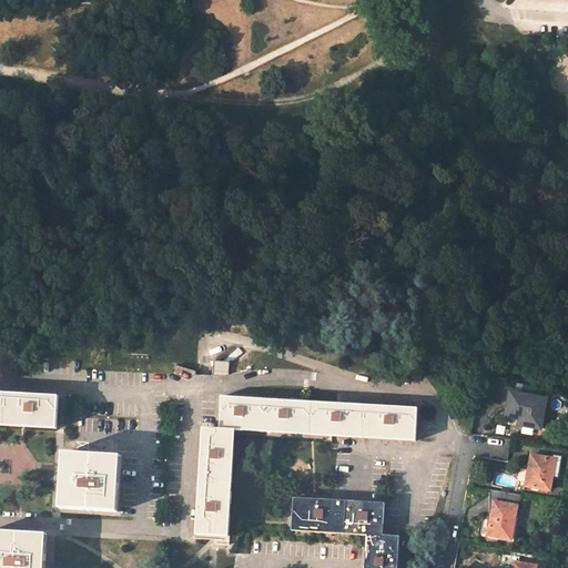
[(58,428),(60,396),(0,392),(0,424),(32,426),(58,428)]
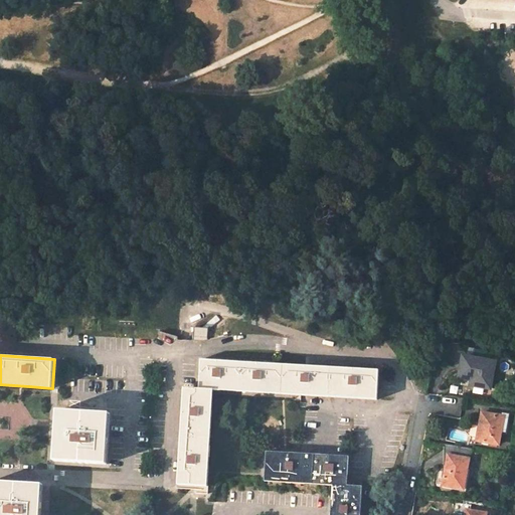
[(494,363),(463,358),(459,378),(470,380),(469,384),(487,388),(489,378),(492,378),(494,363)]
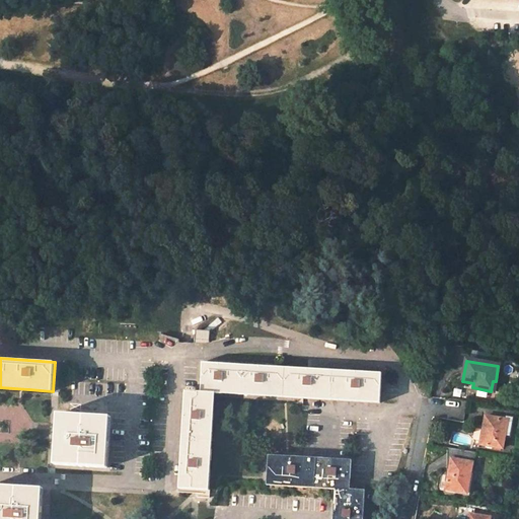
[(381,371),(204,362),(203,391),(184,390),(182,415),(180,460),(179,488),(204,489),(203,497),(210,497),(210,489),(209,489),(214,392),(227,393),(265,395),(311,397),(352,399),(380,401),(381,371)]
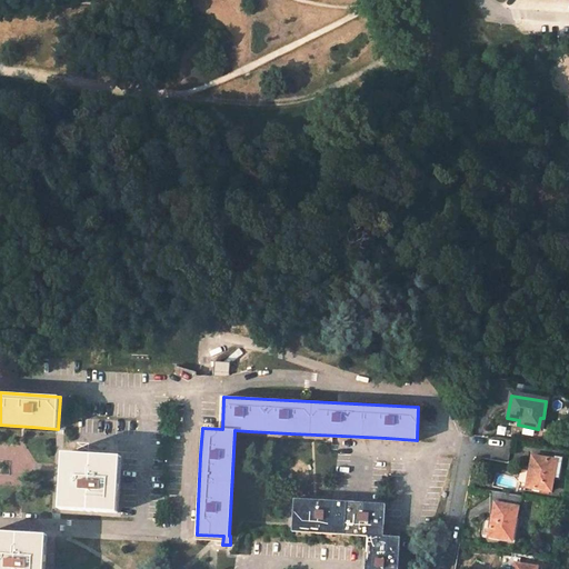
[(122,456),(65,452),(65,465),(62,508),(120,511),(122,456)]
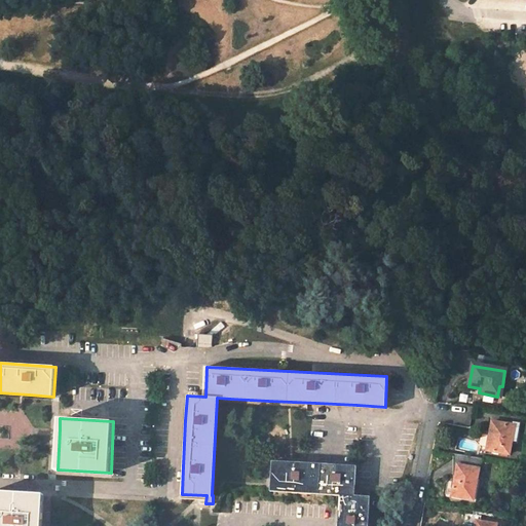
[(504,422),(492,420),(487,449),(500,451),(499,453),(508,455),(508,452),(509,452),(512,440),(517,441),(520,422),(505,419),(504,422)]
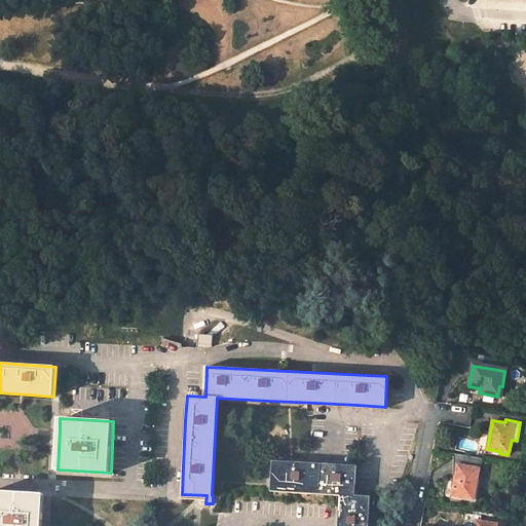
[(452,495),(476,499),(484,458),(453,452),(455,473),(457,473),(452,495)]
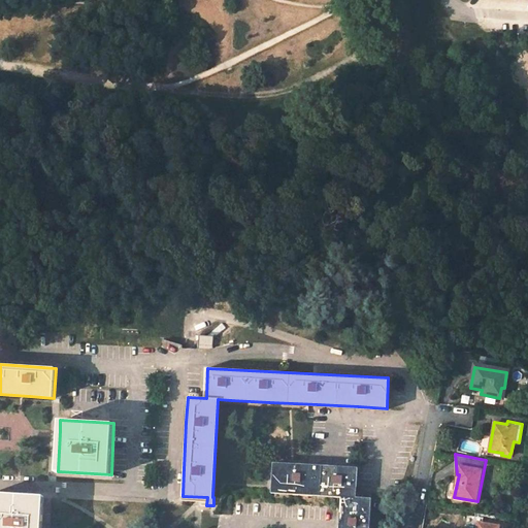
[(292,464),(273,463),(272,492),(341,496),(338,527),(369,527),(371,514),(372,490),(357,488),(358,467),(339,466),(292,464)]
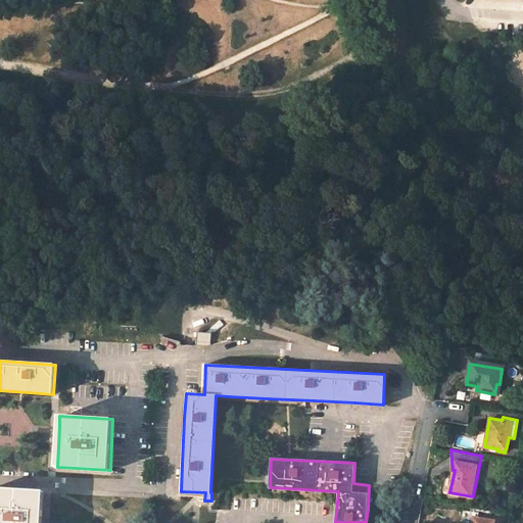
[(42,522),(44,491),(0,488),(0,522),(42,522)]
